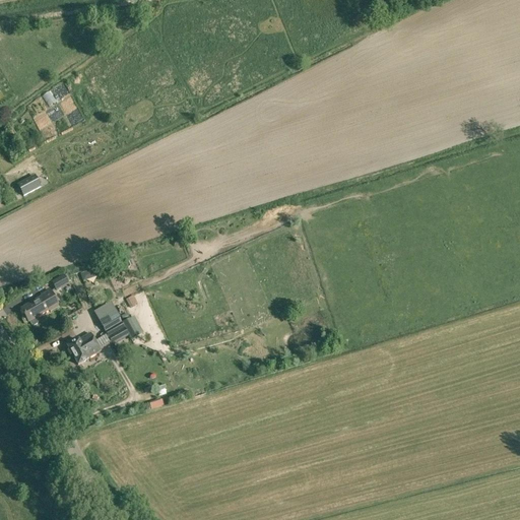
[(81,114),(71,120),(77,128),(86,122),(81,114)]
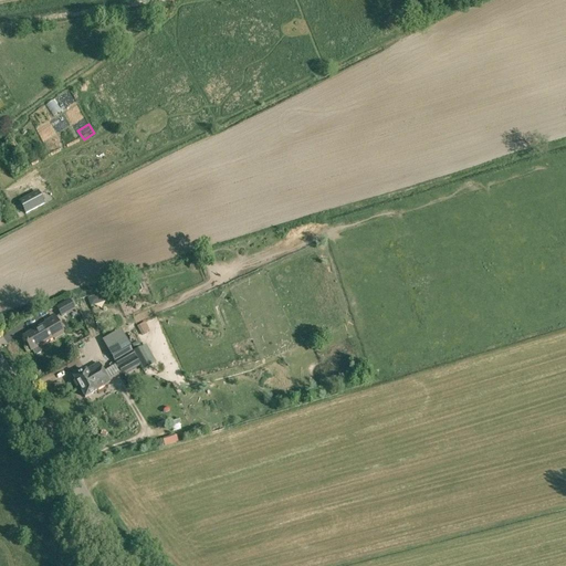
[(43,205),(38,194),(19,203),(24,213),(43,205)]
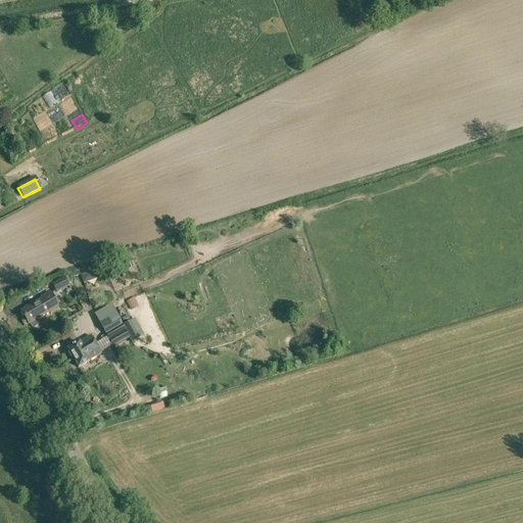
[(52,285),(56,294),(69,287),(68,284),(65,278),(52,285)]
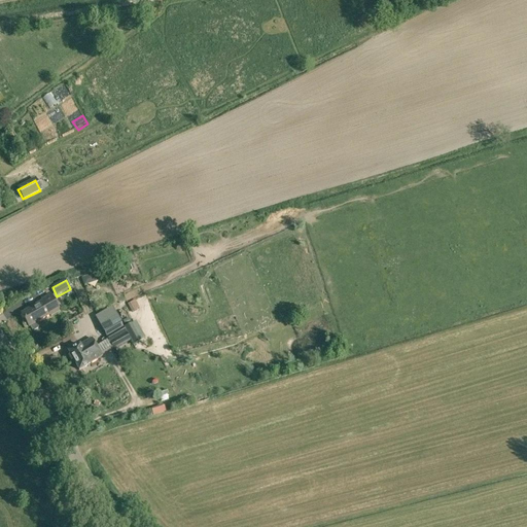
[(22,314),(29,327),(50,315),(50,316),(60,311),(50,294),(42,300),(43,302),(22,314)]
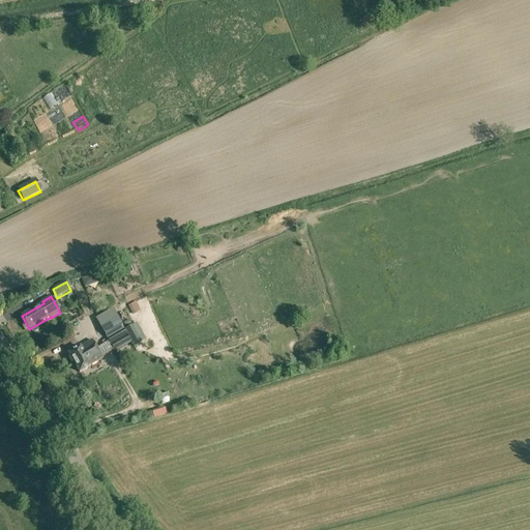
[(128,306),(133,315),(141,311),(136,301),(128,306)]
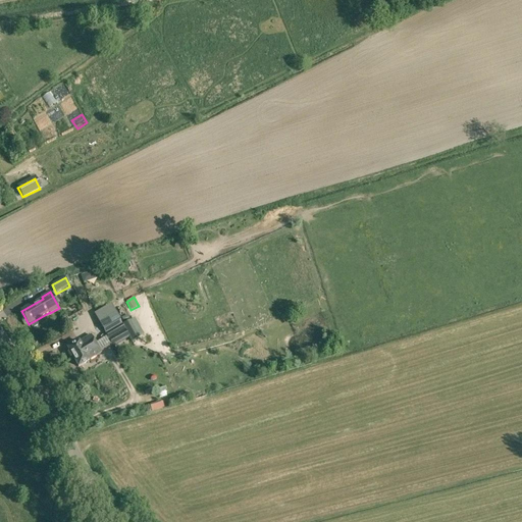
[(106,334),(122,325),(121,323),(115,314),(112,315),(111,313),(99,320),(103,326),(102,326),(106,334)]
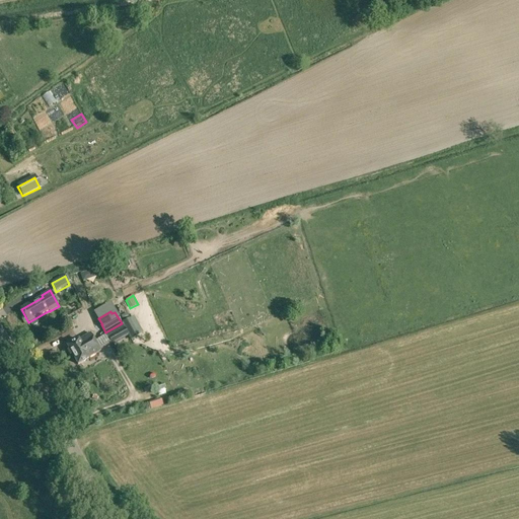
[(137,336),(127,318),(121,321),(122,323),(129,336),(131,339),(137,336)]
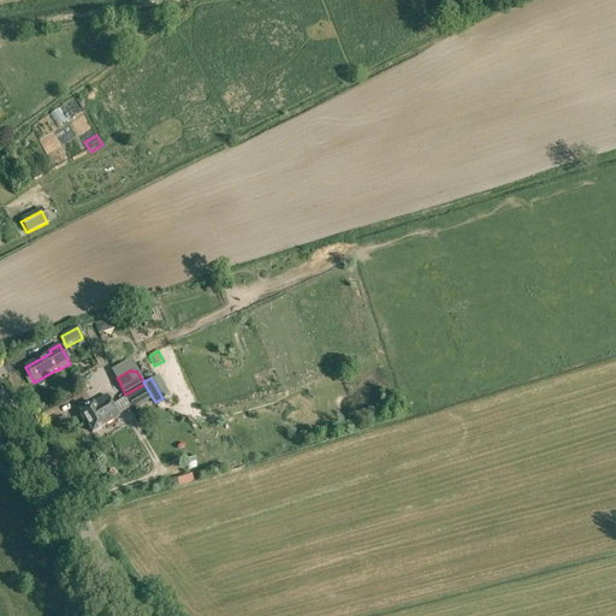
[(144,384),(125,395),(126,397),(132,408),(134,410),(153,398),(144,384)]
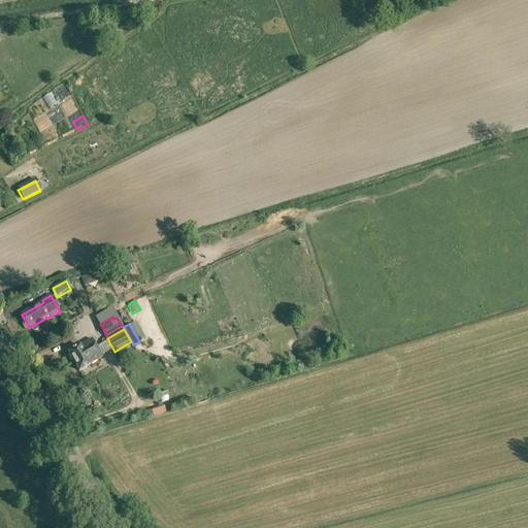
[(68,353),(74,363),(86,356),(85,354),(96,348),(92,339),(80,345),(68,353)]
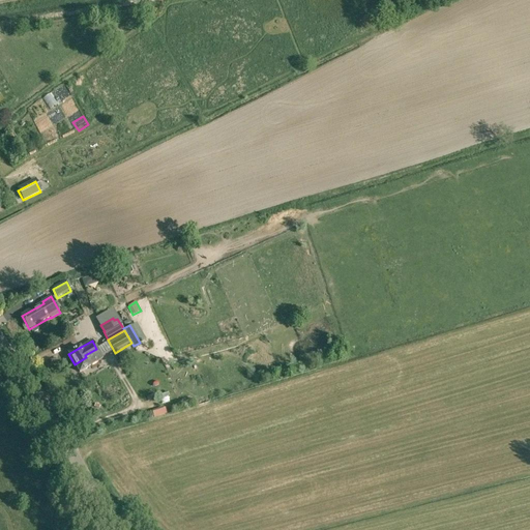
[(101,358),(96,349),(85,355),(86,357),(75,364),(80,373),(92,365),(91,365),(102,359),(101,358)]
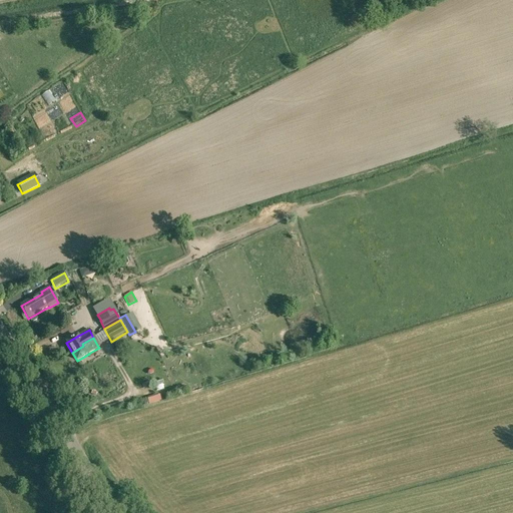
[(149,404),(160,400),(158,394),(147,398),(149,404)]
